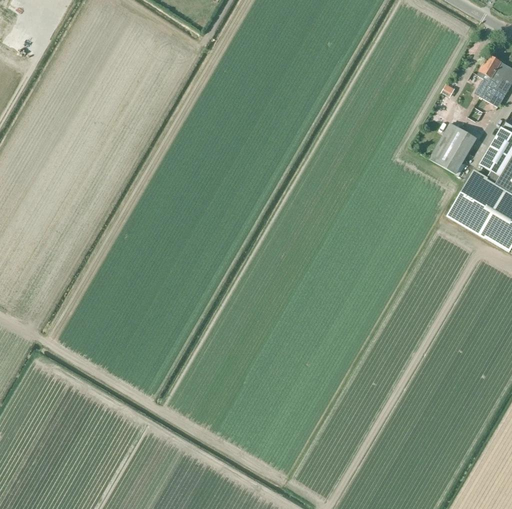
[(20,30),(28,33),(31,27),(23,23),(20,30)]
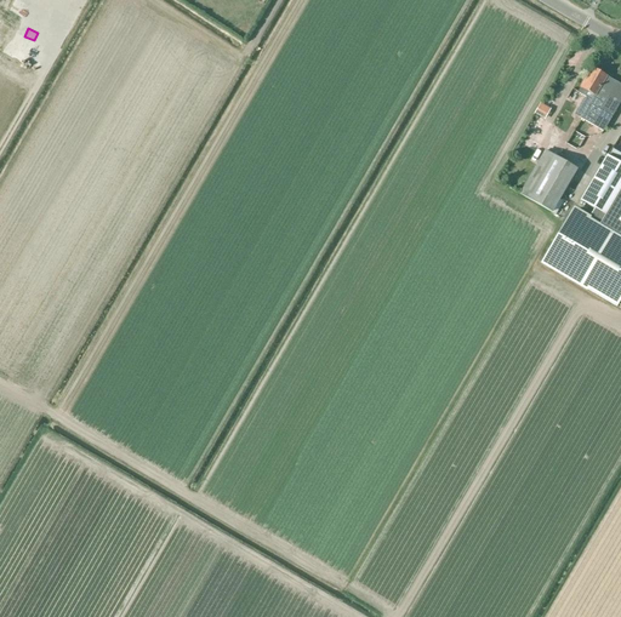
[(576,112),(604,129),(620,98),(620,81),(593,66),(588,75),(586,74),(580,84),(581,84),(579,90),(586,95),(576,112)]
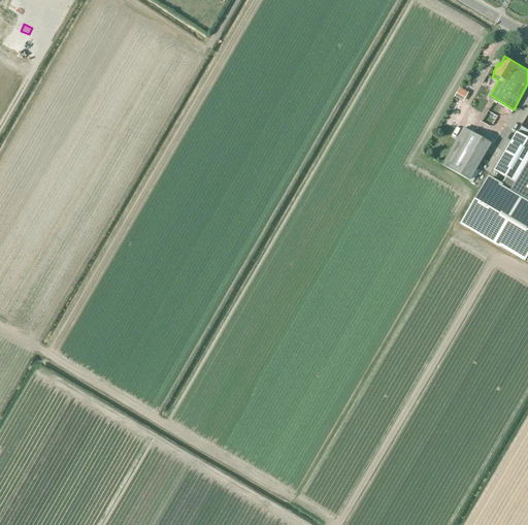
[(457,91),(454,95),(462,99),(465,95),(457,91)]
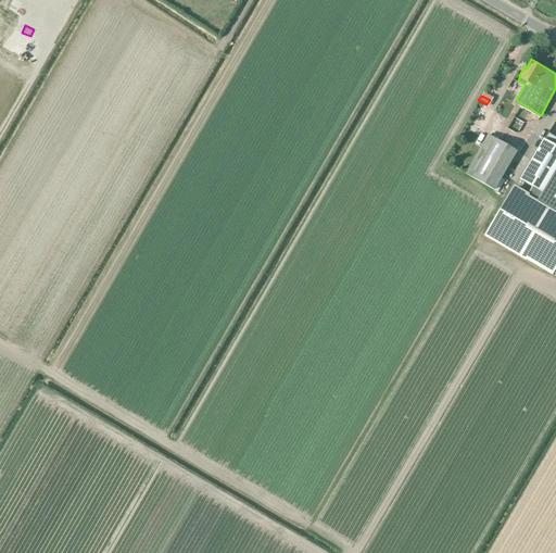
[(466,171),(495,188),(518,149),(489,132),(466,171)]
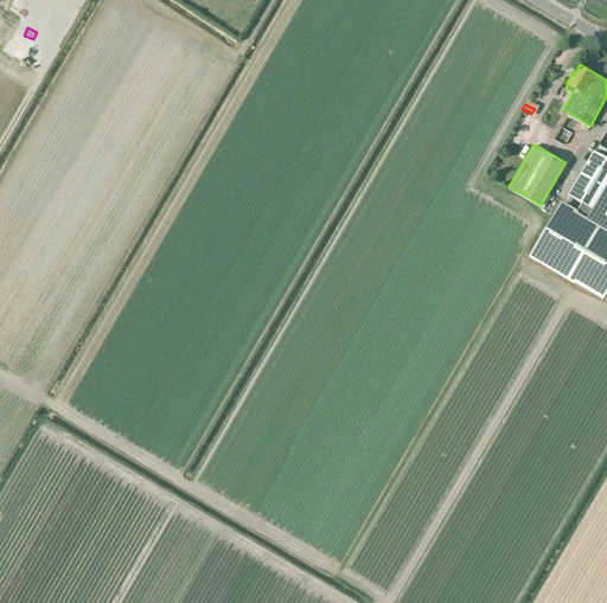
[(606,229),(588,218),(606,185),(606,156),(594,149),(568,193),(581,201),(577,209),(572,219),(557,211),(532,255),(604,296),(606,290),(606,229)]
